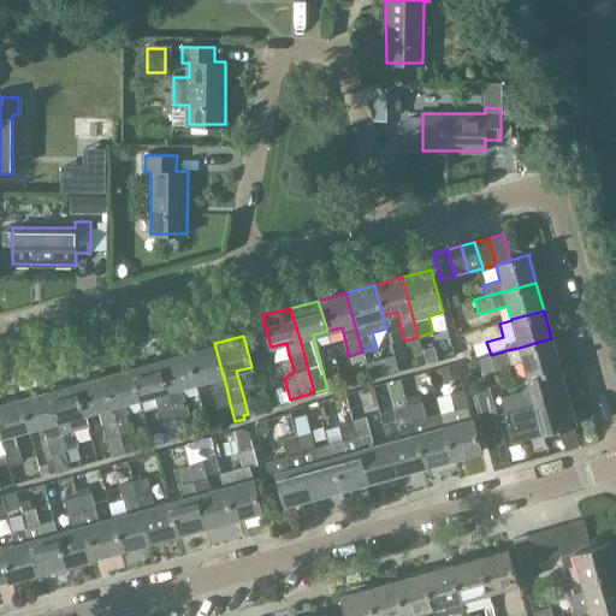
[(527,374),(560,366),(551,338),(519,348),(527,374)]
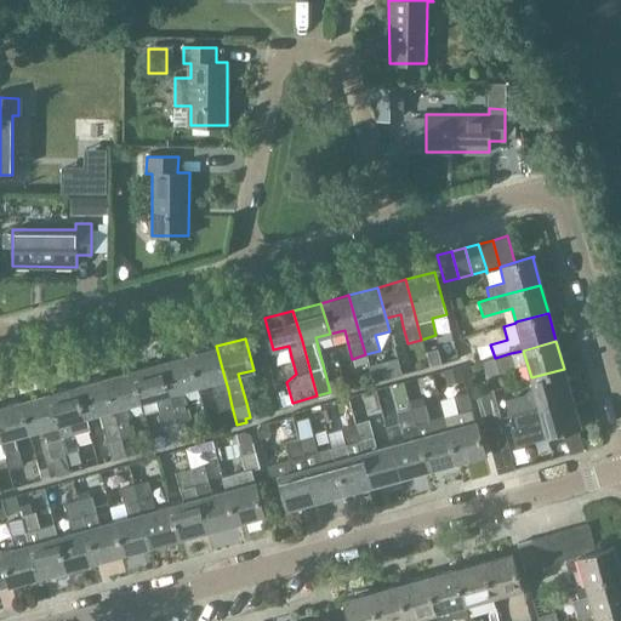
[(228,389),(224,377),(216,346),(187,354),(195,386),(210,382),(218,410),(232,406),(228,389)]
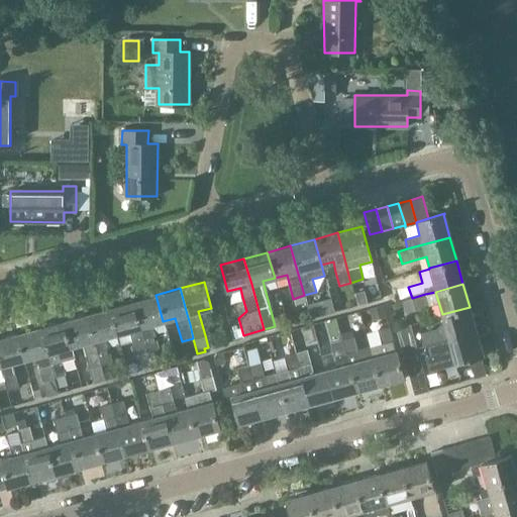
[(425,294),(412,298),(415,310),(429,306),(425,294)]
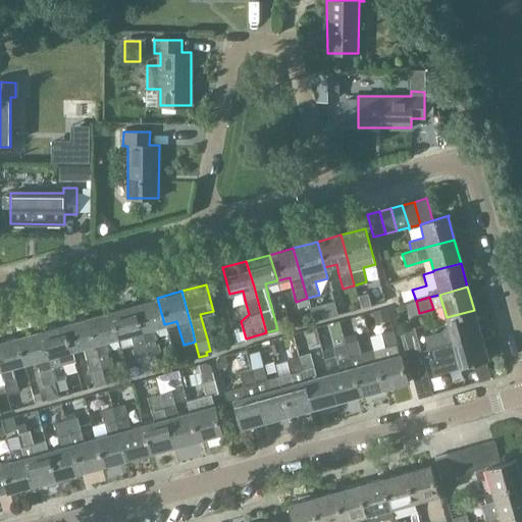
[(152,327),(164,324),(157,298),(133,305),(141,330),(144,341),(148,355),(159,352),(155,337),(153,338),(152,335),(154,335),(152,327)]
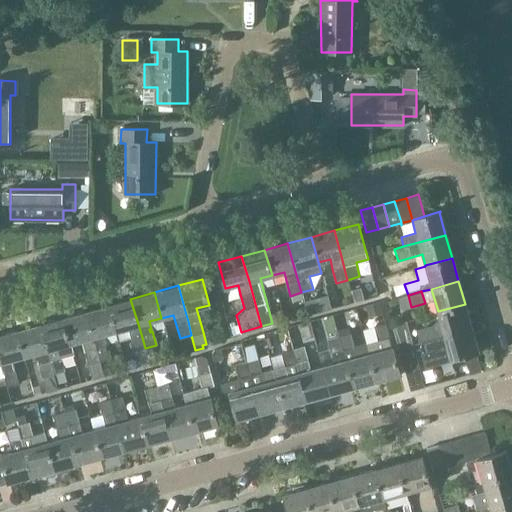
[(141,334),(138,324),(130,299),(107,305),(114,331),(127,328),(133,351),(145,348),(141,334)]
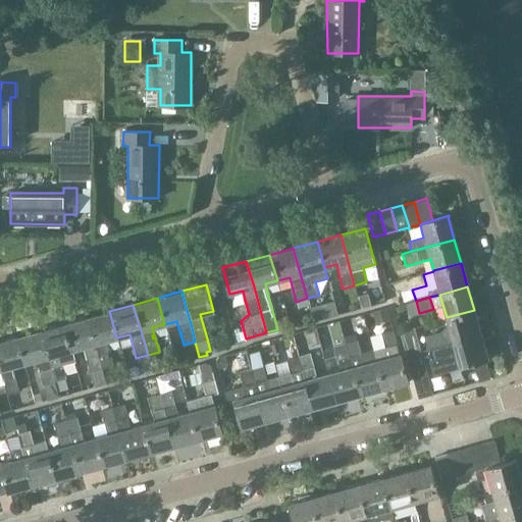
[(441,332),(425,336),(429,349),(480,333),(474,310),(447,317),(448,324),(441,332)]
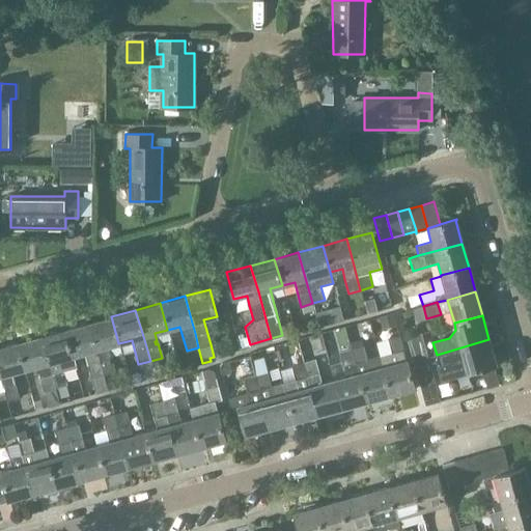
[(111,316),(87,323),(102,374),(103,374),(114,371),(110,357),(108,346),(118,343),(111,316)]
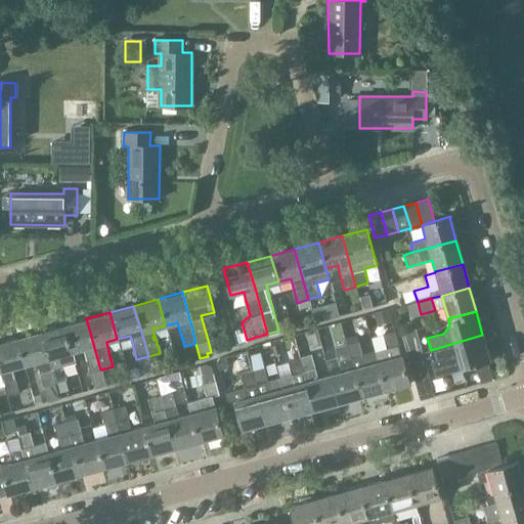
[(86,318),(61,325),(70,352),(72,351),(83,348),(86,358),(85,358),(89,373),(94,389),(106,386),(101,369),(100,369),(86,318)]
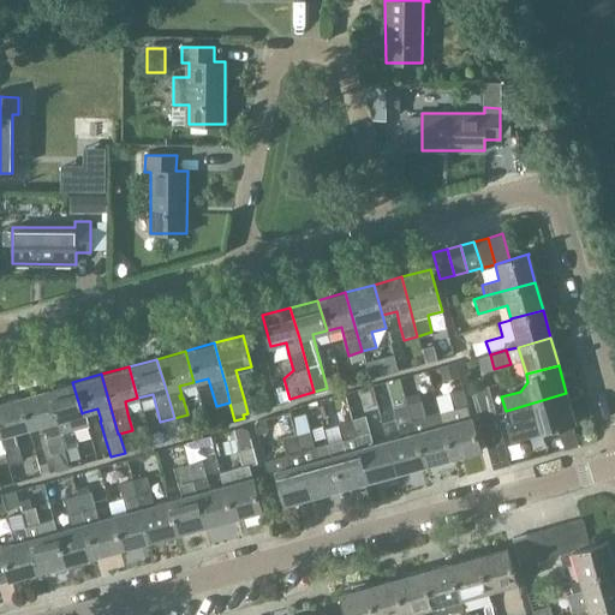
[(84,412),(82,413),(72,382),(46,389),(54,421),(58,433),(69,469),(70,467),(64,449),(76,446),(71,430),(88,425),(84,412)]
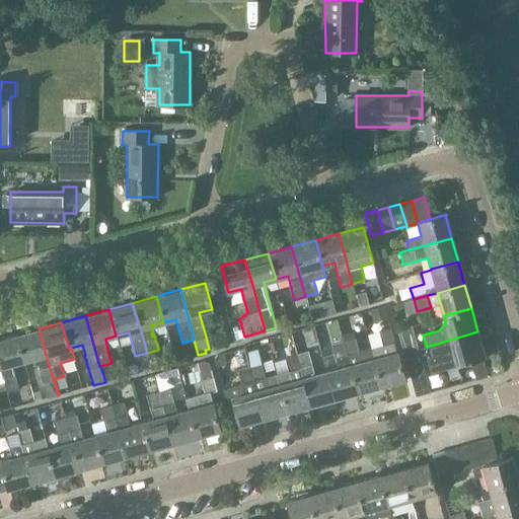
[(381,387),(404,380),(396,352),(393,342),(394,342),(390,327),(379,330),(382,344),(369,348),(369,349),(372,358),(381,387)]
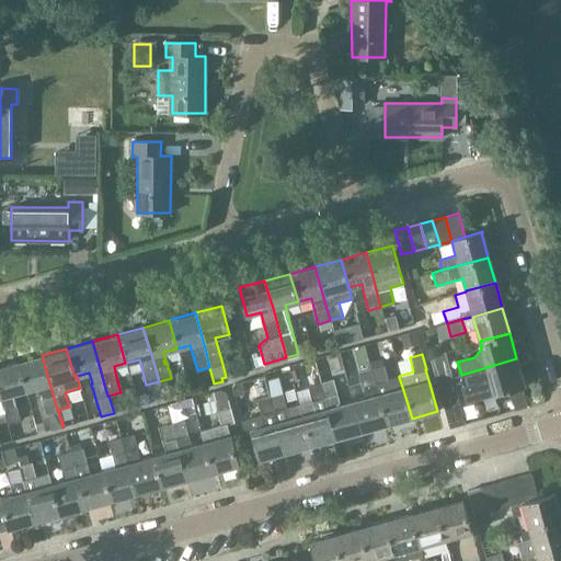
[(53,395),(49,384),(42,355),(16,363),(24,391),(37,387),(41,398),(44,413),(45,413),(50,431),(63,427),(53,395)]
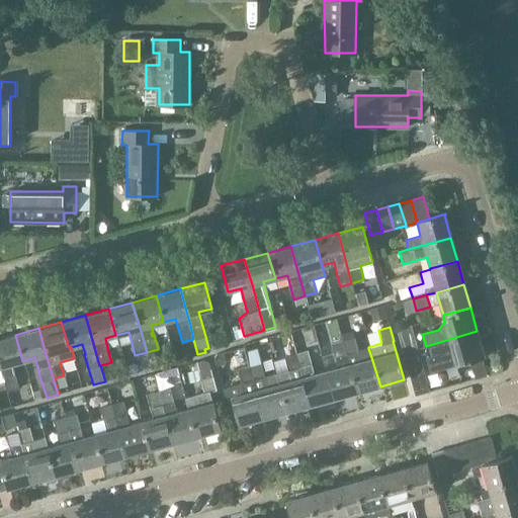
[(429,357),(452,350),(456,362),(485,355),(485,354),(484,354),(477,331),(426,346),(429,357)]
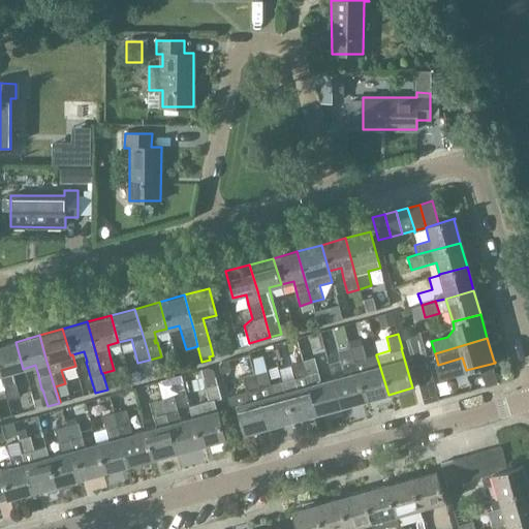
[(10,372),(23,369),(16,342),(0,345),(0,380),(3,392),(6,400),(18,396),(10,372)]
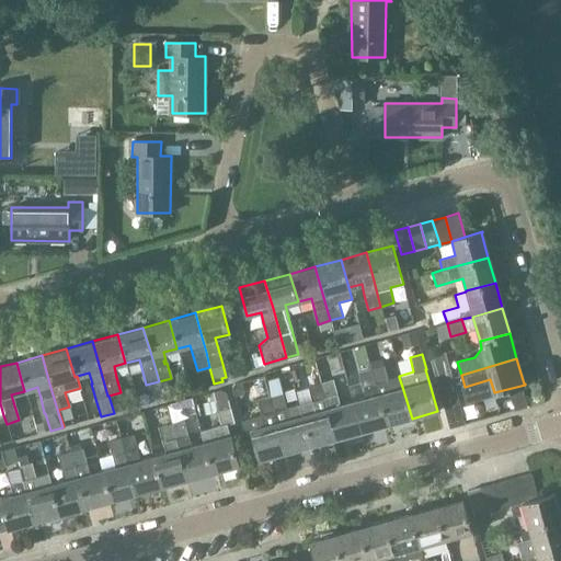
[(370,368),(386,425),(412,419),(402,387),(399,377),(388,379),(384,364),(370,368)]
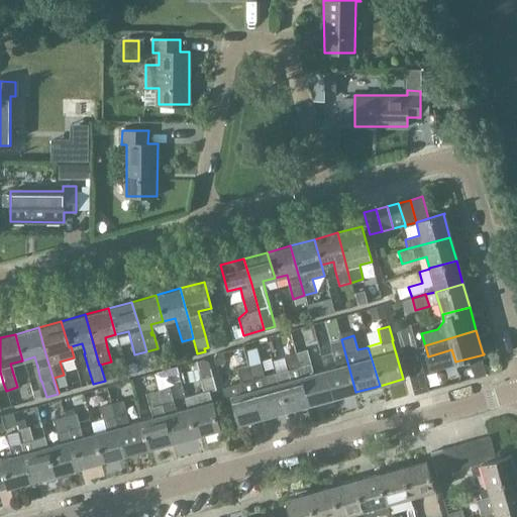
[(325,370),(333,398),(355,392),(341,339),(330,342),(336,367),(325,370)]
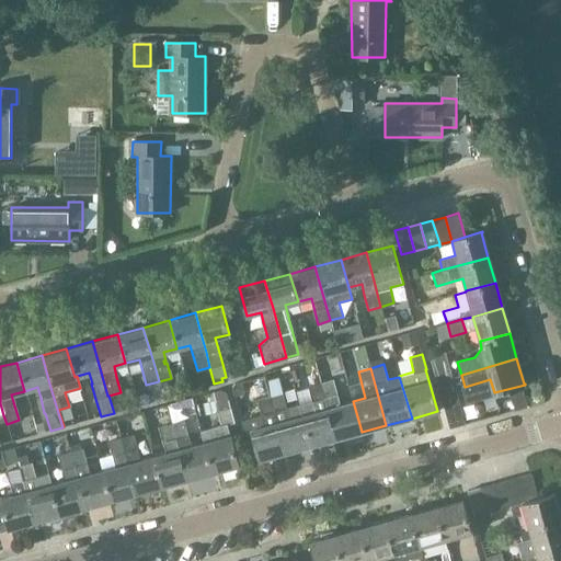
[(286,408),(282,392),(277,377),(264,380),(268,396),(273,411),(276,422),(285,454),(310,446),(299,404),(287,409),(286,408)]
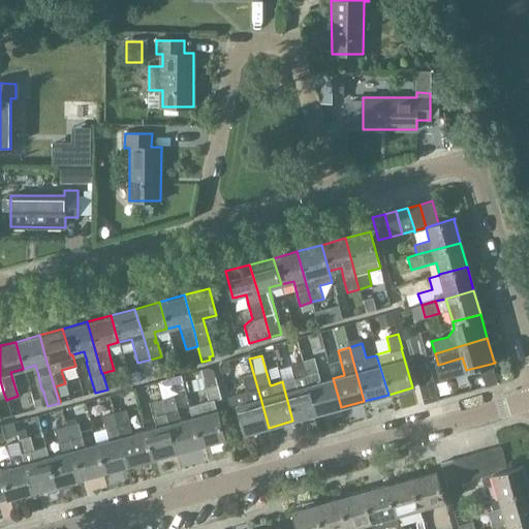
[(414,371),(418,383),(433,379),(430,367),(426,356),(412,360),(414,371)]
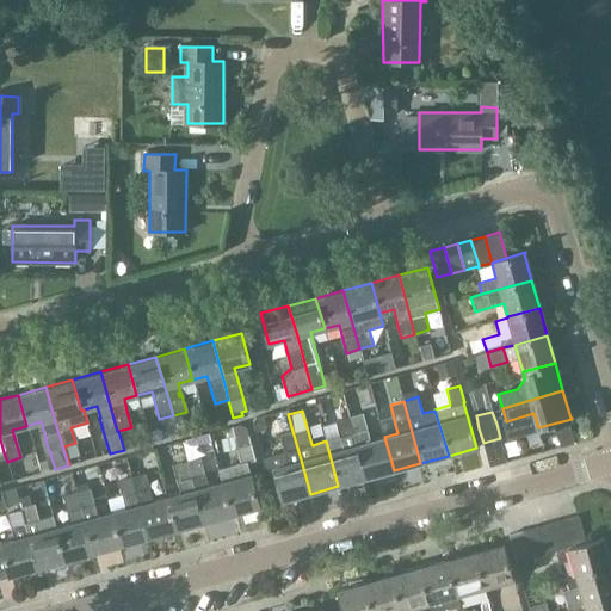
[(353,432),(365,479),(394,470),(384,437),(368,442),(364,431),(368,430),(362,413),(349,417),(353,432)]
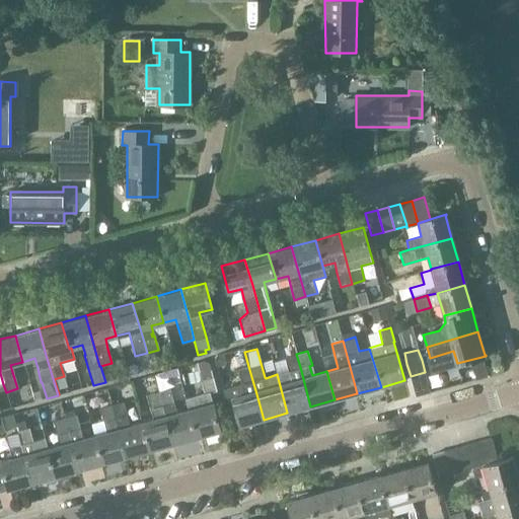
[(277,374),(287,413),(310,406),(300,367),(296,354),(285,357),(289,371),(277,374)]
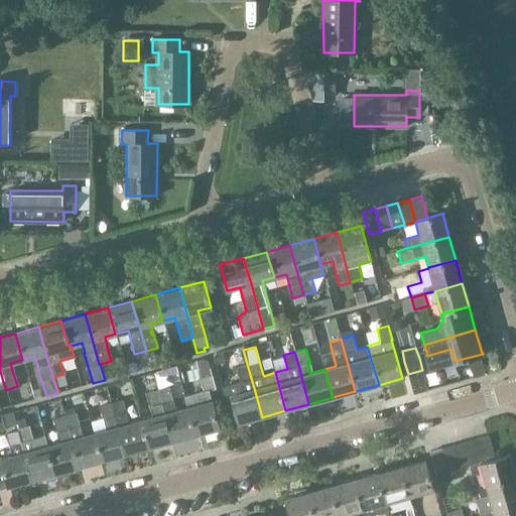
[(254,388),(251,378),(247,364),(236,367),(240,381),(243,391),(230,395),(238,423),(262,417),(254,388)]
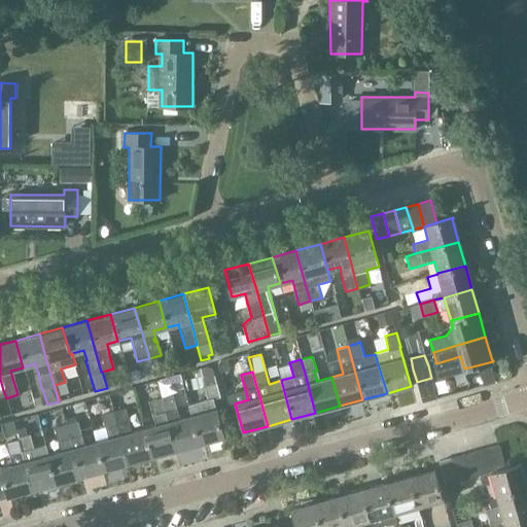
[(212,398),(219,396),(216,382),(204,386),(207,399),(188,405),(191,415),(200,444),(223,437),(212,398)]
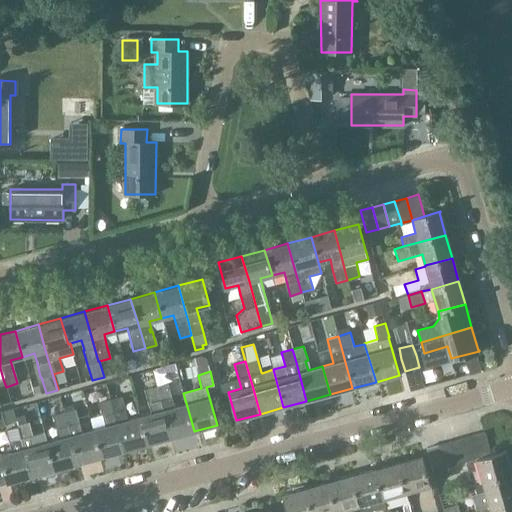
[(167,383),(156,386),(160,400),(170,438),(194,431),(186,403),(174,407),(167,383)]
